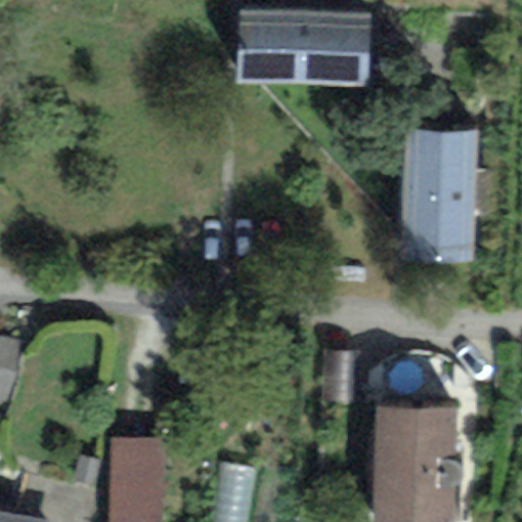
[(371,14),(241,6),(235,78),(366,86),(371,14)]
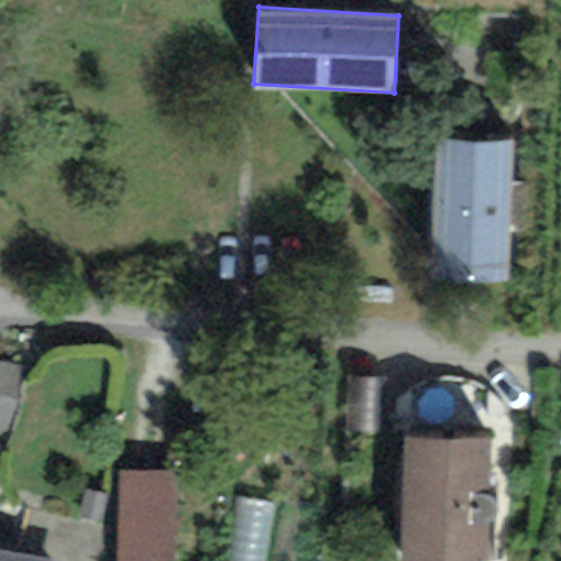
[(520,144),(436,139),(427,282),(510,287),(520,144)]
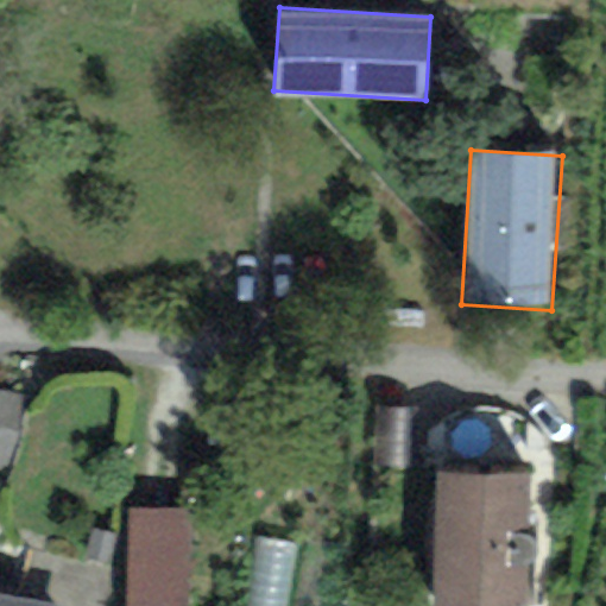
[(26,396),(0,389),(0,460),(11,464),(26,396)]
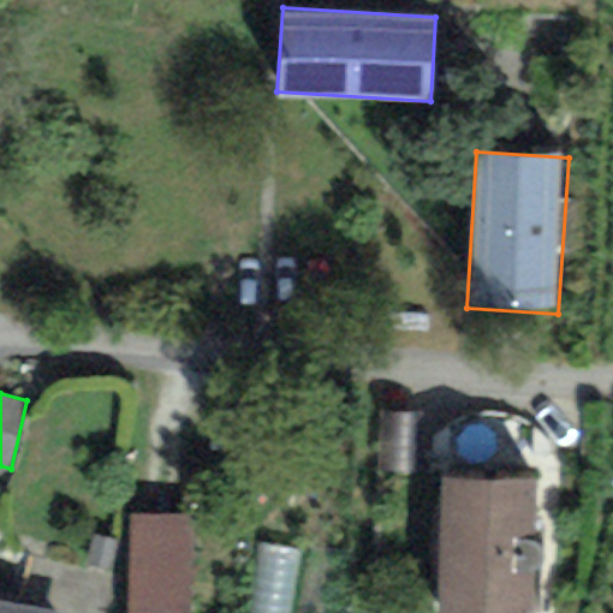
[(531,612),(537,481),(442,477),(438,612),(531,612)]
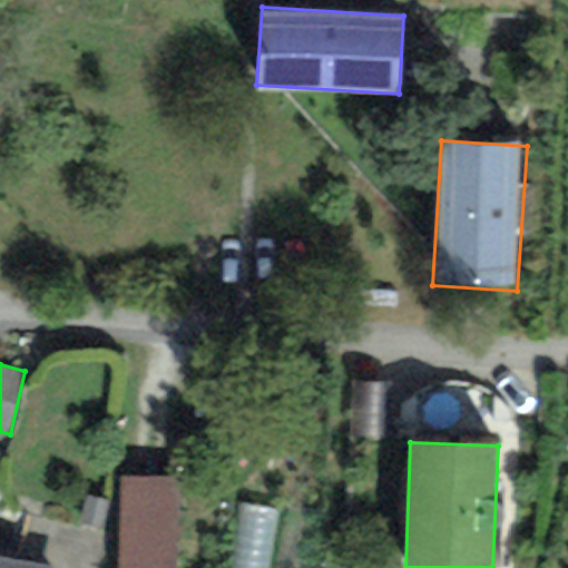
[(176,567),(175,472),(119,473),(119,567),(176,567)]
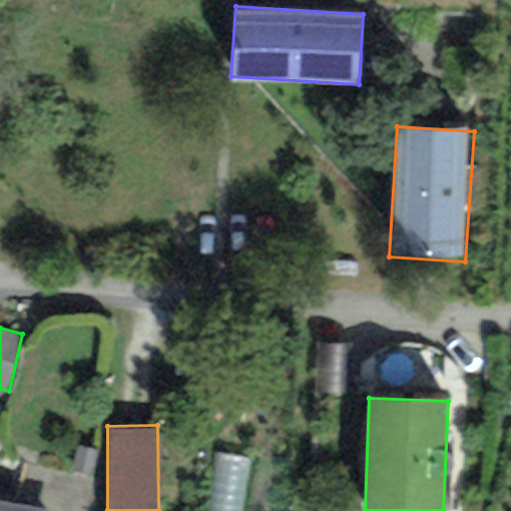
[(42,510),(0,500),(0,510),(42,510)]
